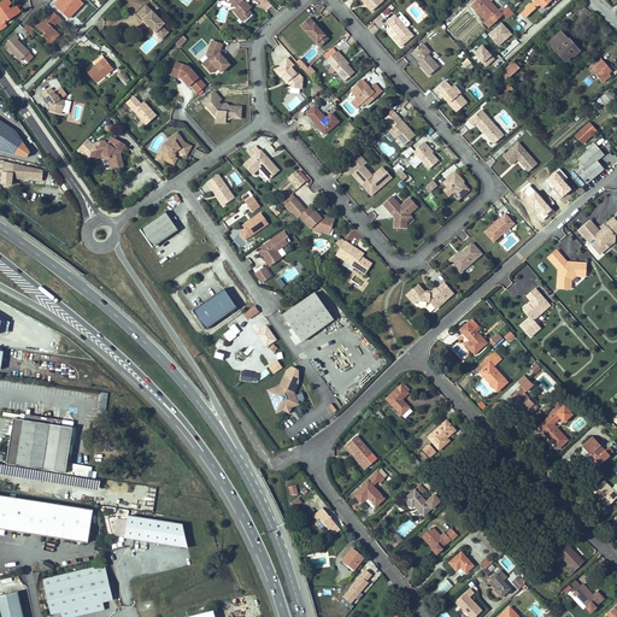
[(5,22),(21,12),(18,9),(16,6),(13,7),(7,12),(6,11),(7,9),(6,7),(11,4),(9,0),(6,0),(1,4),(0,4),(0,23),(3,24),(5,22)]
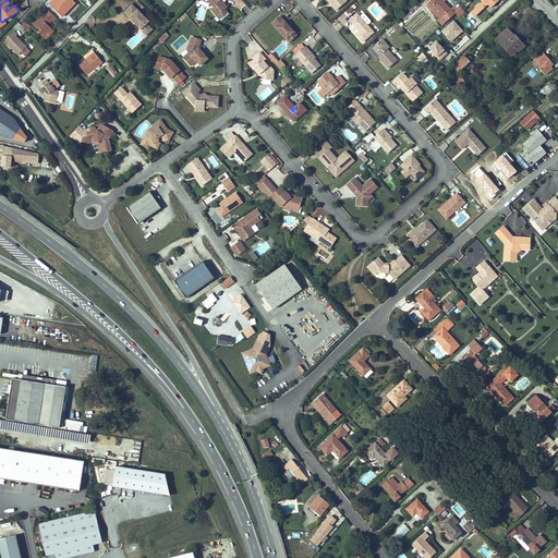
[(62,16),(75,3),(71,0),(53,0),(50,4),(62,16)]
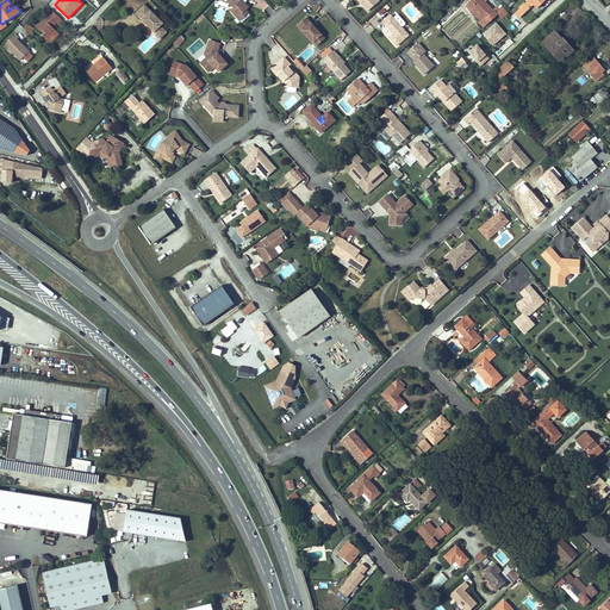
[(247,12),(249,10),(242,1),(243,0),(226,0),(225,1),(234,8),(230,12),(237,20),(247,12)]
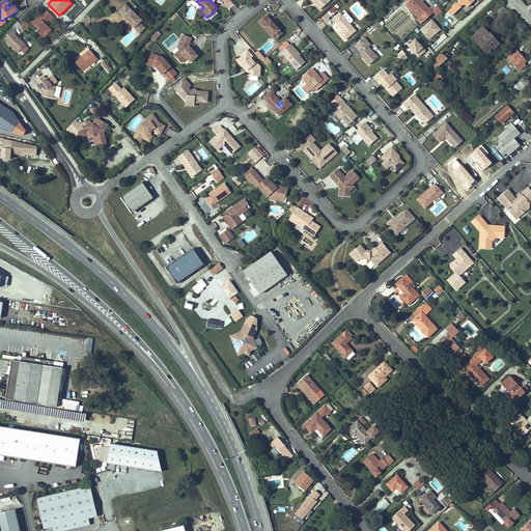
[(428,10),(419,0),(410,0),(408,3),(420,18),(418,20),(416,21),(420,25),(432,15),(435,12),(438,9),(437,7),(434,9),(431,7),(428,10)]
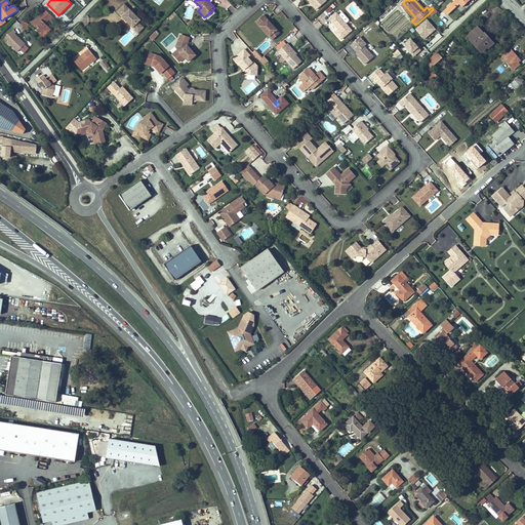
[(462,7),(470,0),(455,0),(444,11),(447,15),(459,4),(462,7)]
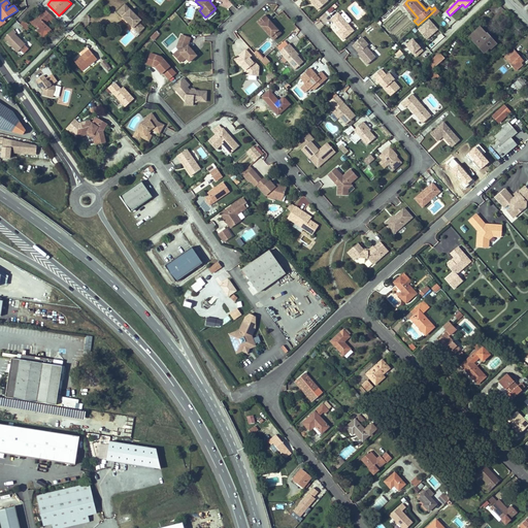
[(141,20),(125,3),(118,11),(139,33),(144,27),(139,22),(141,20)]
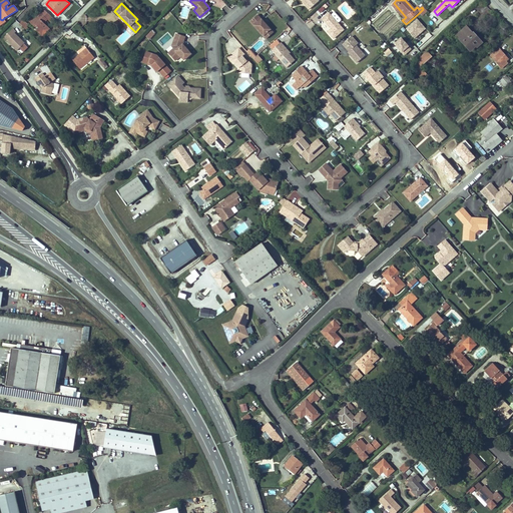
[(391,5),(404,19),(406,17),(394,3),(391,5)]
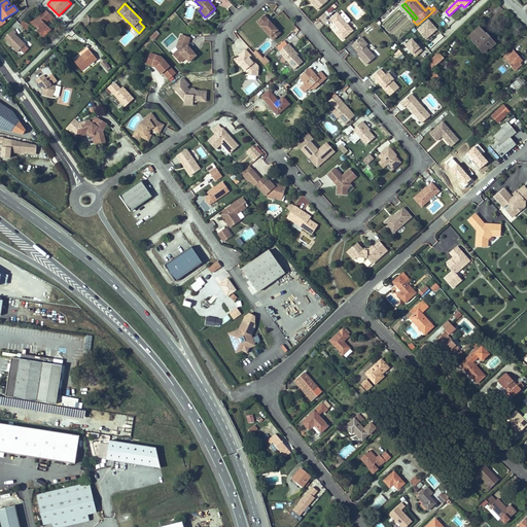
[(45,24),(48,20),(51,22),(55,19),(44,8),(41,11),(43,13),(39,18),(36,21),(33,19),(30,22),(37,28),(38,27),(40,28),(38,30),(37,31),(40,34),(43,37),(47,33),(46,32),(49,28),(45,24)]
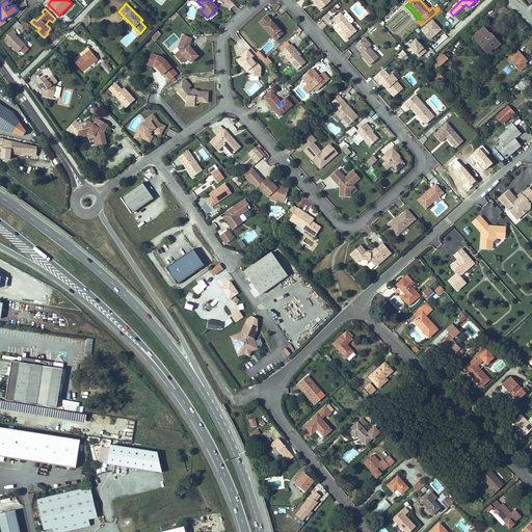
[(435,12),(433,15),(436,18),(442,12),(439,9),(435,12)]
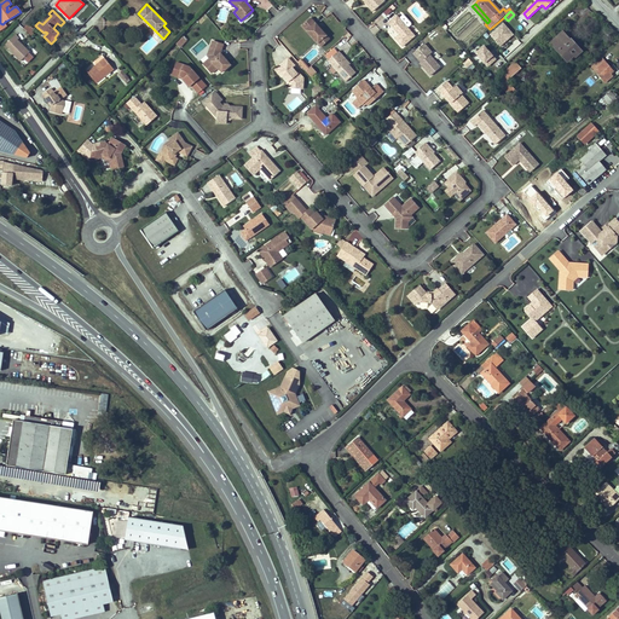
[(241,21),(244,24),(253,16),(250,12),(241,21)]
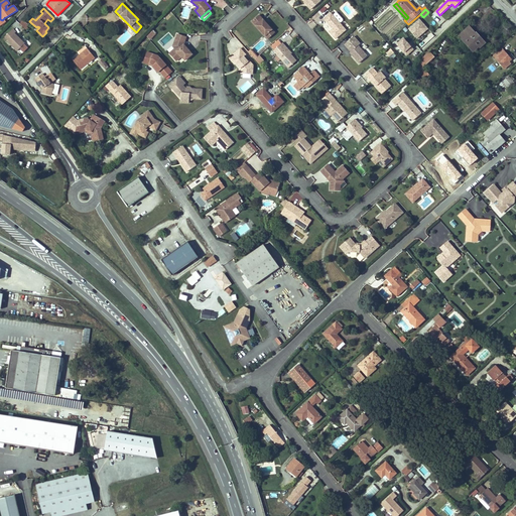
[(347,29),(332,12),(325,18),(334,29),(331,32),(337,38),(347,29)]
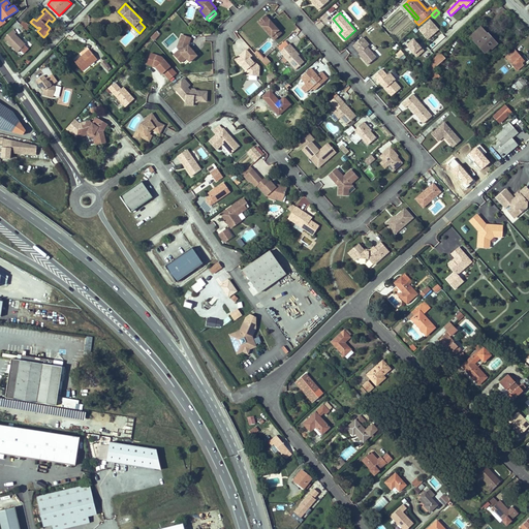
[(257,23),(272,38),(279,31),(266,16),(257,23)]
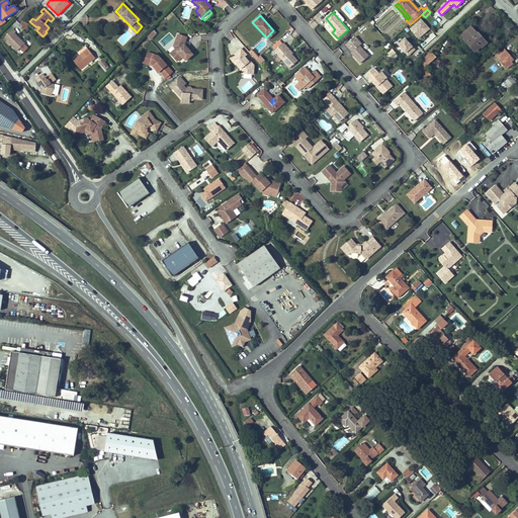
[(430,28),(421,18),(410,28),(419,39),(430,28)]
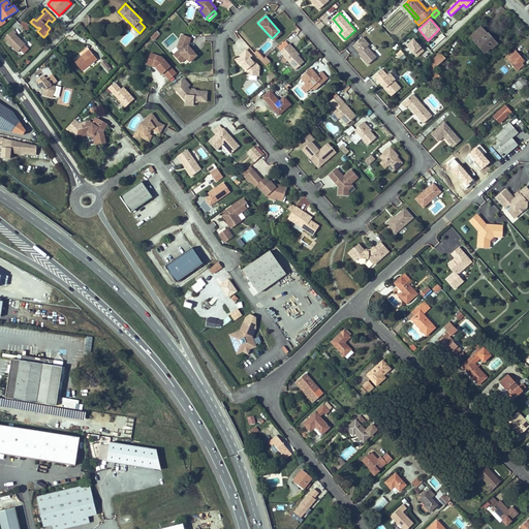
[(28,27),(29,25),(25,21),(21,24),(26,29),(28,27)]
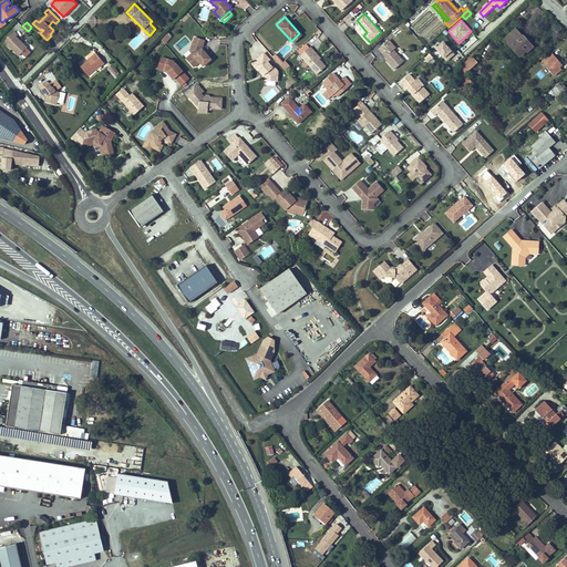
[(535,47),(524,35),(523,35),(516,28),(503,38),(519,58),(525,52),(528,53),(535,47)]
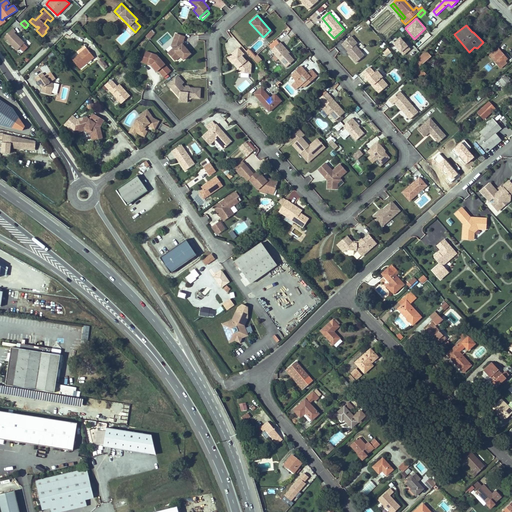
[(24,43),(14,33),(15,32),(13,29),(5,37),(8,39),(7,40),(17,51),(24,43)]
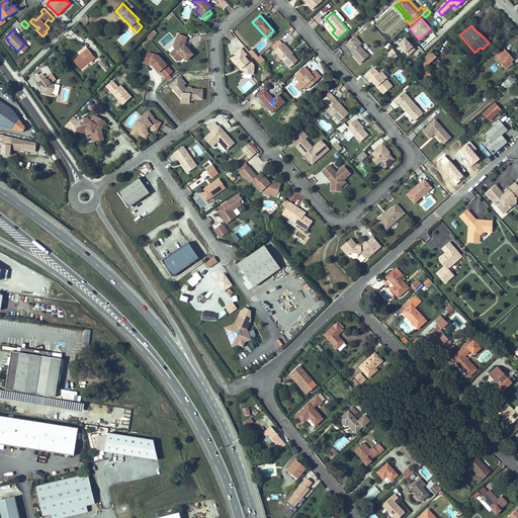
[(147,36),(150,40),(158,33),(154,29),(147,36)]
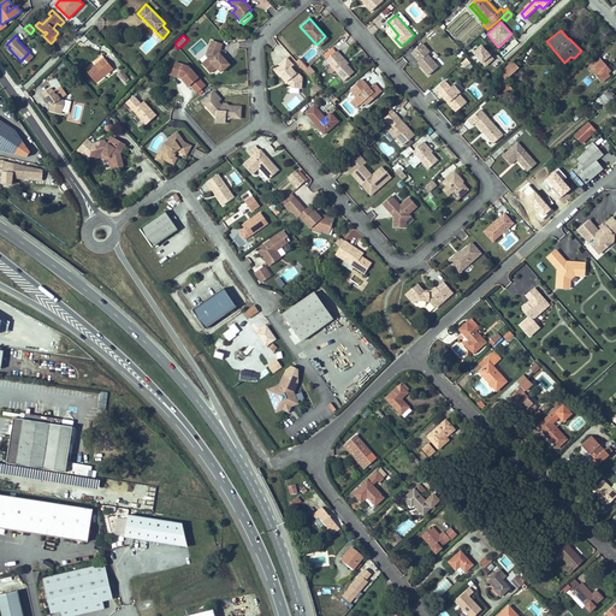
[(325,36),(317,45),(320,47),(329,40),(325,36)]
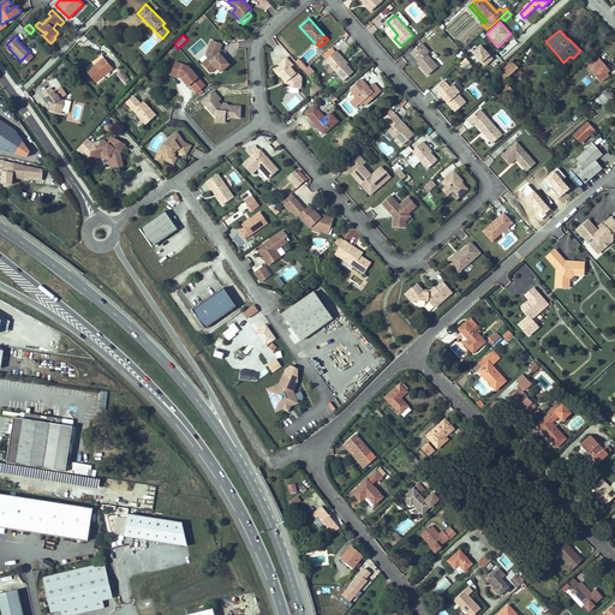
[(202,64),(210,73),(216,69),(220,73),(230,65),(219,54),(222,46),(212,42),(208,51),(213,55),(208,59),(202,64)]
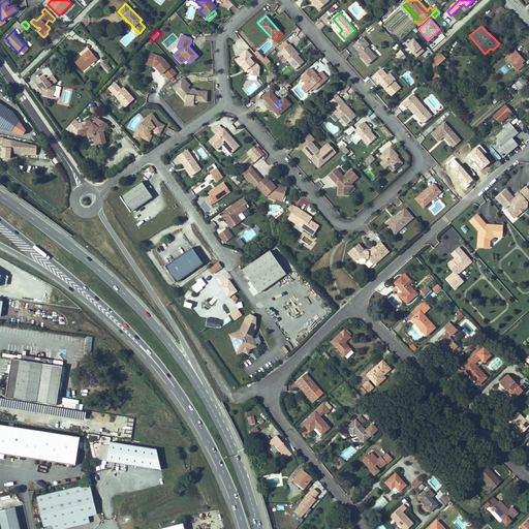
[(362,57),(369,64),(377,57),(368,47),(370,44),(363,37),(354,45),(361,53),(363,56),(362,57)]
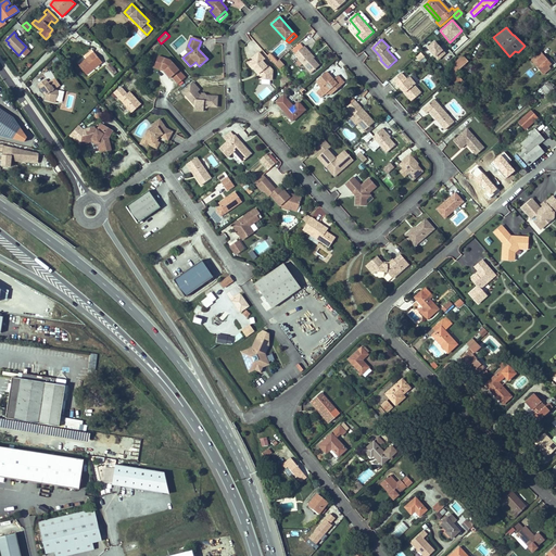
[(445,53),(434,40),(426,48),(438,60),(445,53)]
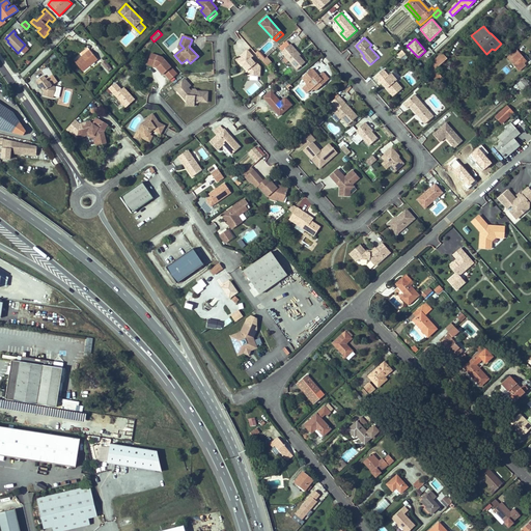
[(289,61),(298,71),(306,62),(300,56),(295,51),(296,50),(290,45),(281,53),(286,57),(287,58),(289,61)]
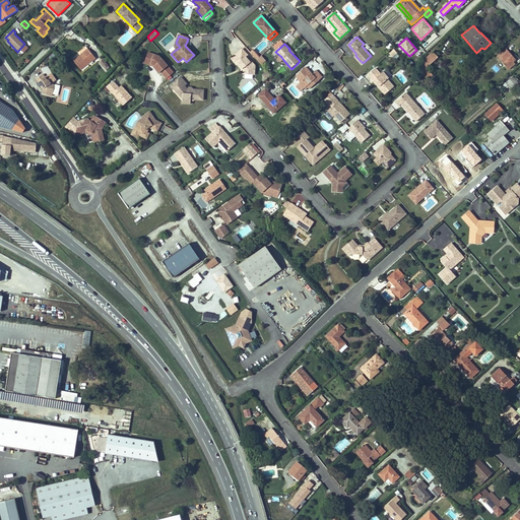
[(81,69),(95,58),(86,47),(78,52),(81,56),(74,61),(81,69)]
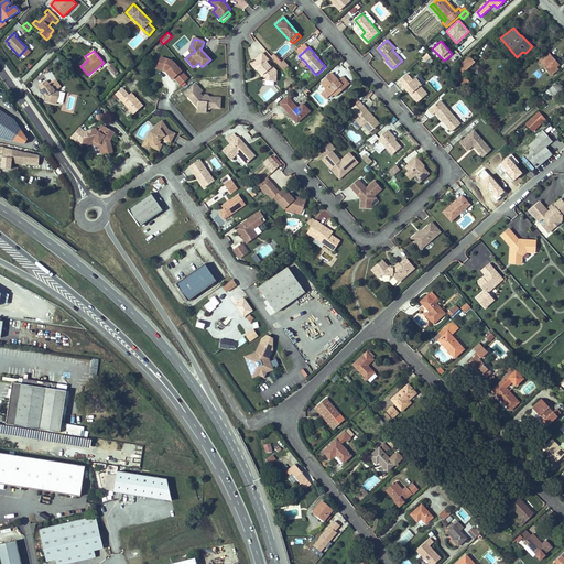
[(270,60),(263,53),(251,64),(258,71),(259,69),(262,73),(263,72),(266,74),(262,76),(262,78),(264,80),(277,80),(278,72),(273,66),(272,67),(268,62),(270,60)]
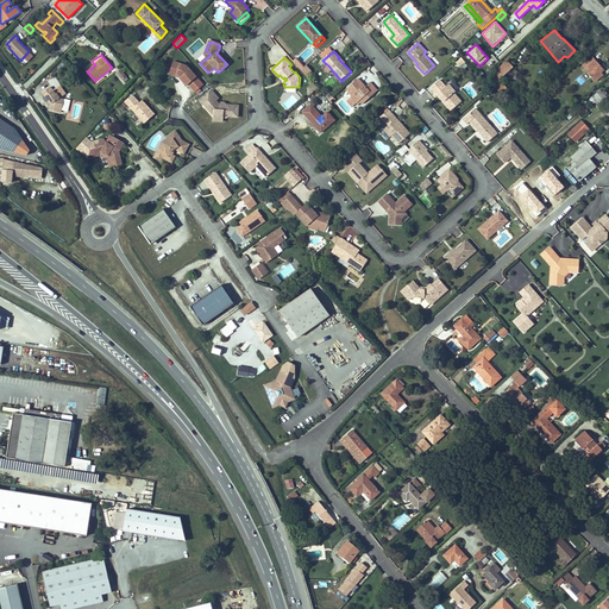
[(603,70),(592,58),(583,67),(596,81),(602,75),(601,73),(603,70)]
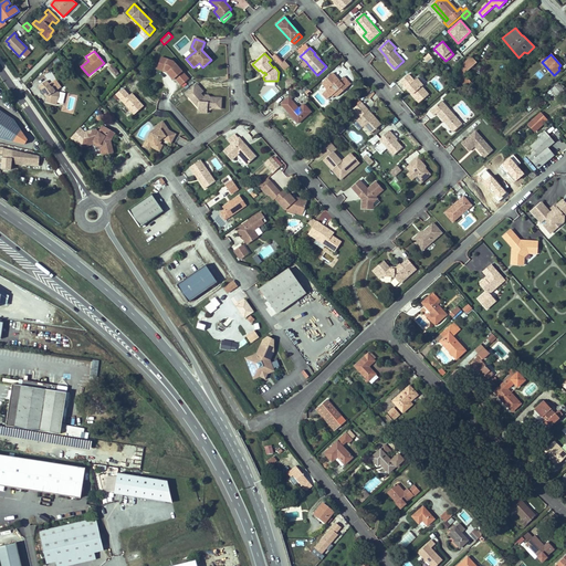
[(276,55),(273,58),(281,65),(283,63),(276,55)]
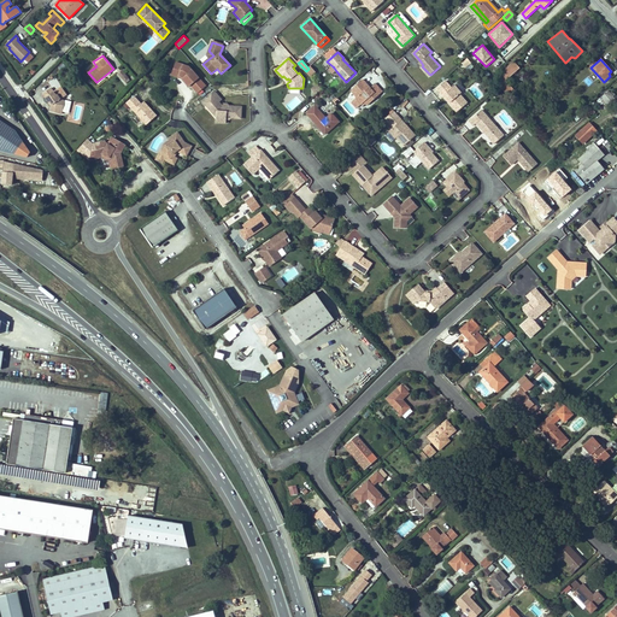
[(506,81),(519,69),(513,62),(504,70),(494,80),(500,87),(509,97),(515,92),(510,86),(506,81)]
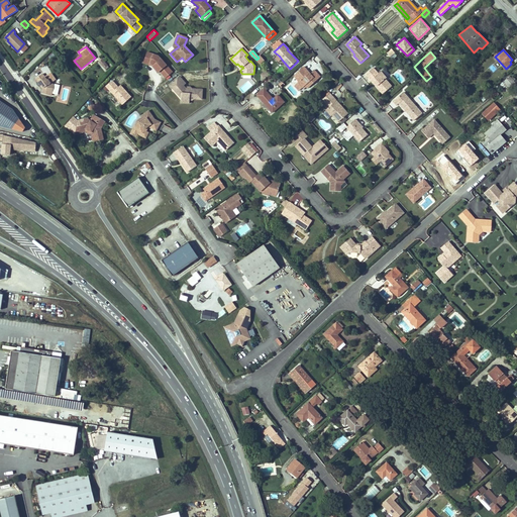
[(147,54),(144,63),(150,64),(153,66),(152,67),(159,74),(160,73),(166,79),(173,74),(159,58),(147,54)]
